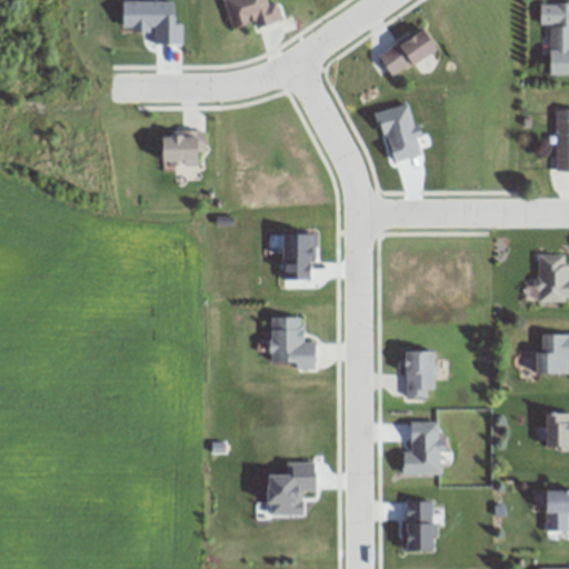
[(232,28),(221,0),(267,0),(268,2),(278,3),(283,21),(256,31),(250,23),(232,28)]
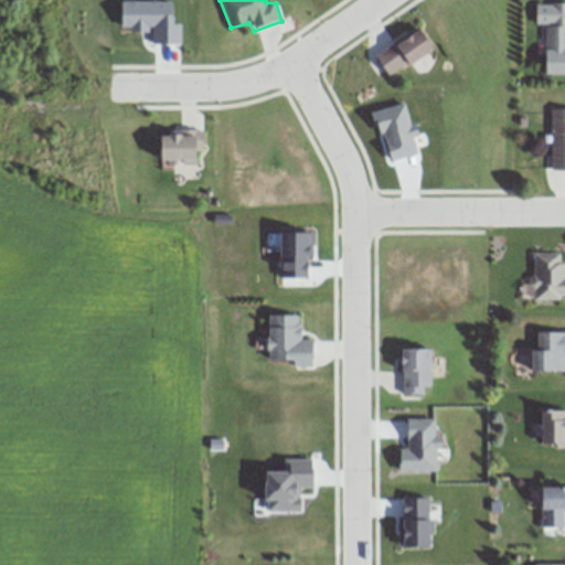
[(533,2),(564,2),(564,75),(544,75),(545,51),(544,31),(544,24),(535,23),(533,2)]
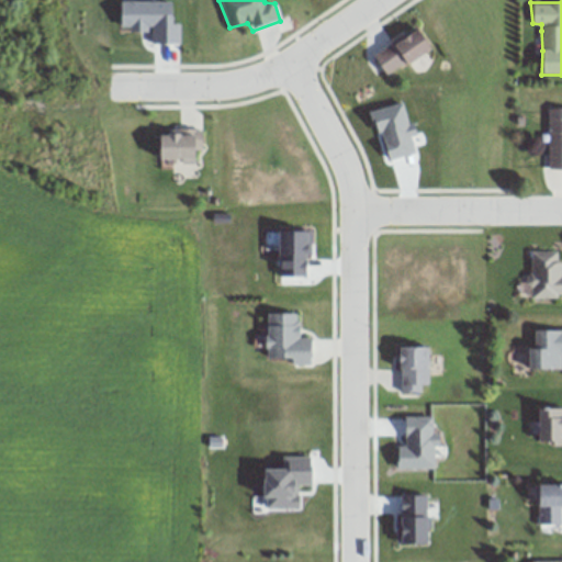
[(417,27),(372,57),(386,75),(433,47),(417,27)]
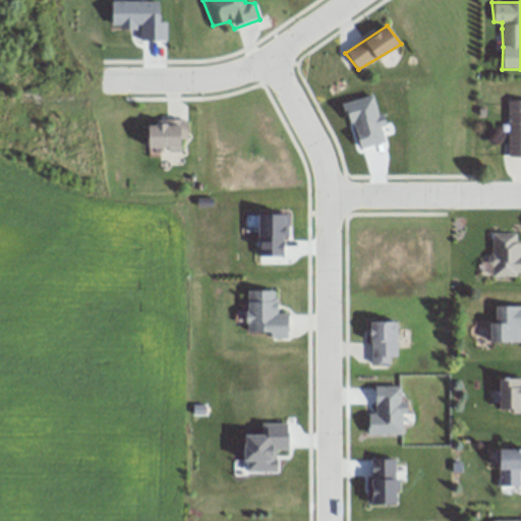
[(520,101),(508,102),(508,156),(520,156),(520,101)]
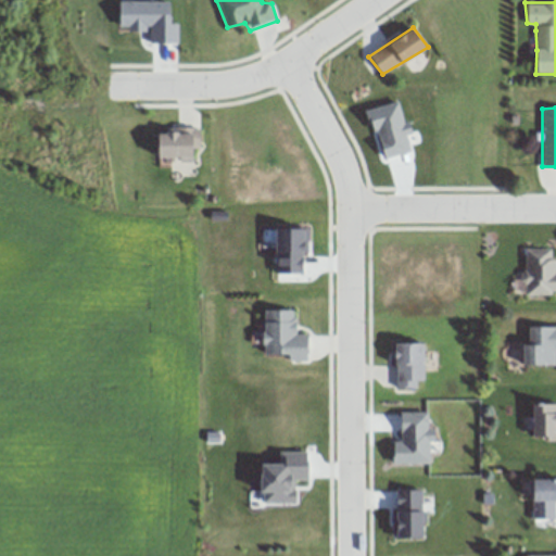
[(160,133),(159,158),(197,160),(201,129),(160,133)]
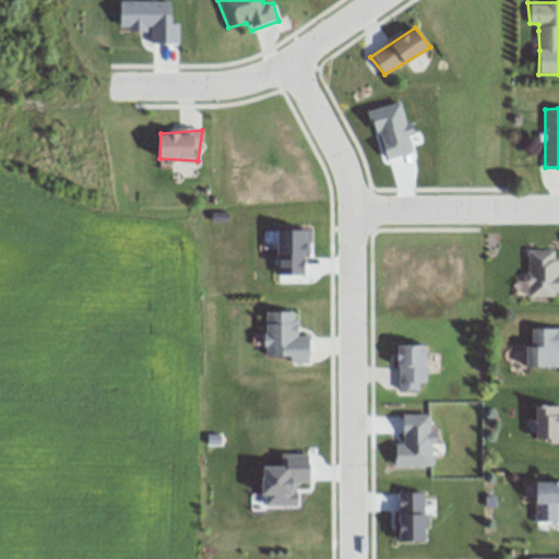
[(558,273),(557,273),(557,250),(526,250),(526,295),(558,295),(558,273)]
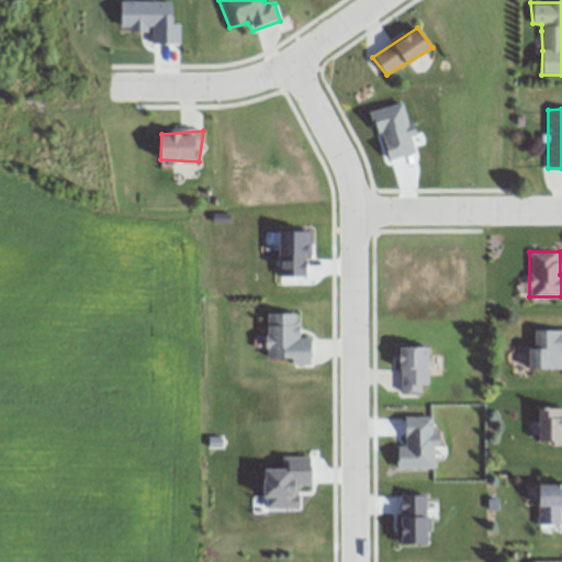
[(267,315),(267,336),(268,349),(266,357),(291,358),(292,367),(307,367),(312,338),(302,337),(295,313),(267,315)]
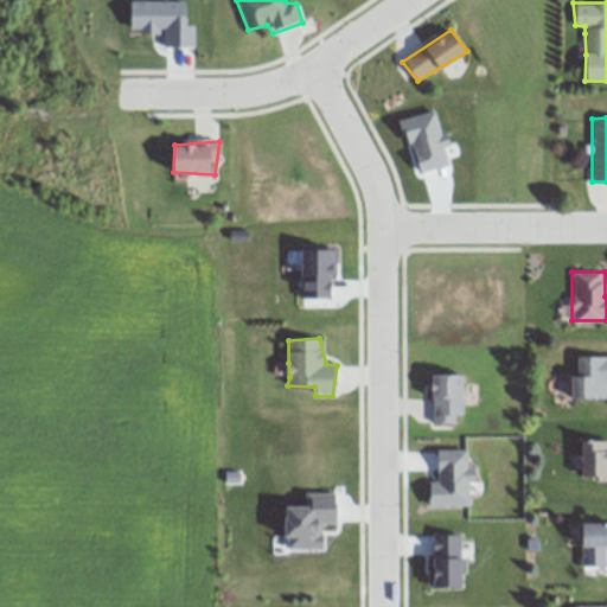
[(573,358),(606,357),(606,393),(606,400),(586,398),(582,376),(575,376),(573,358)]
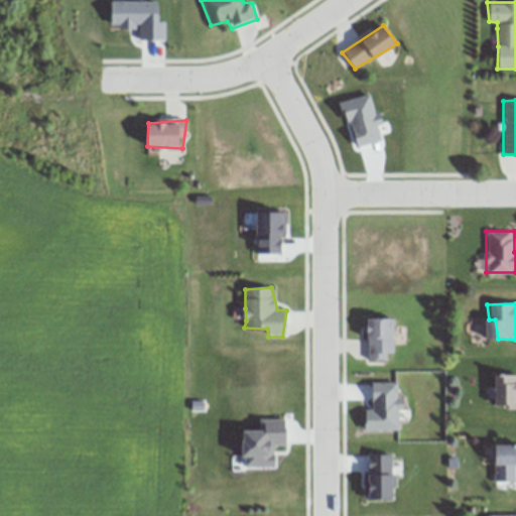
[(365,318),(391,318),(393,353),(385,353),(386,361),(370,361),(360,357),(359,331),(366,329),(365,318)]
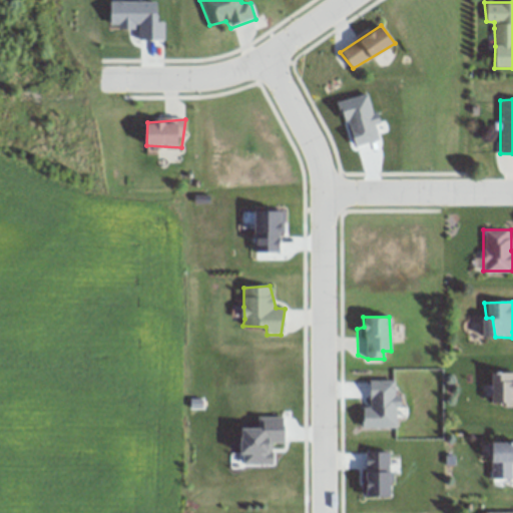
[(492,374),(512,372),(512,406),(505,405),(492,403),(492,374)]
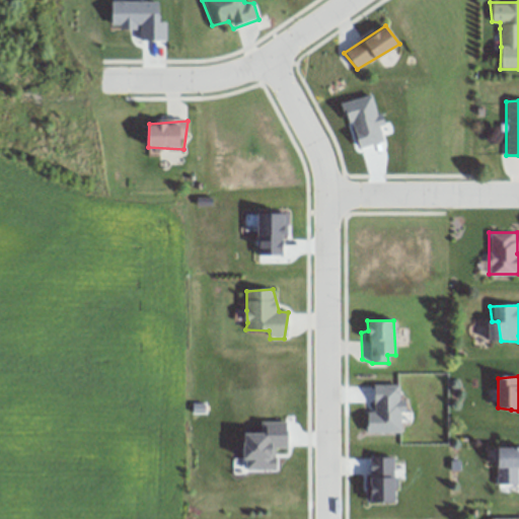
[(499,449),(518,447),(518,466),(499,466),(499,449)]
